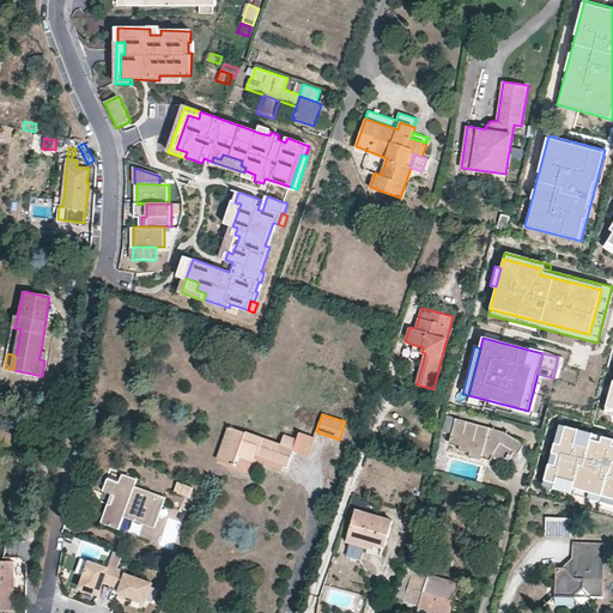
[(484,450),(493,456),(507,463),(511,456),(515,451),(519,454),(525,444),(507,434),(507,432),(456,418),(450,442),(461,445),(460,448),(471,451),(471,455),(481,457),(484,450)]
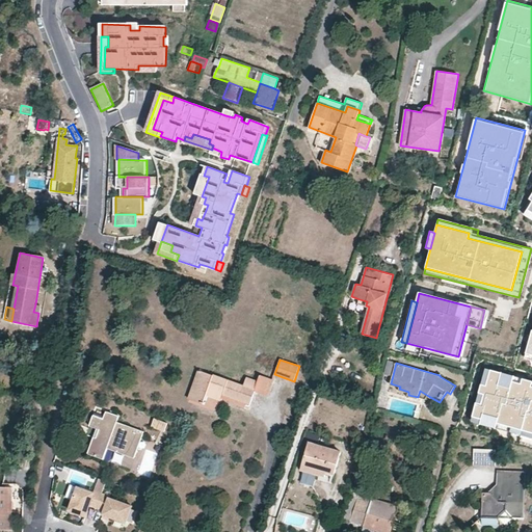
[(531,380),(486,368),(472,421),(497,428),(498,423),(531,432),(531,380)]
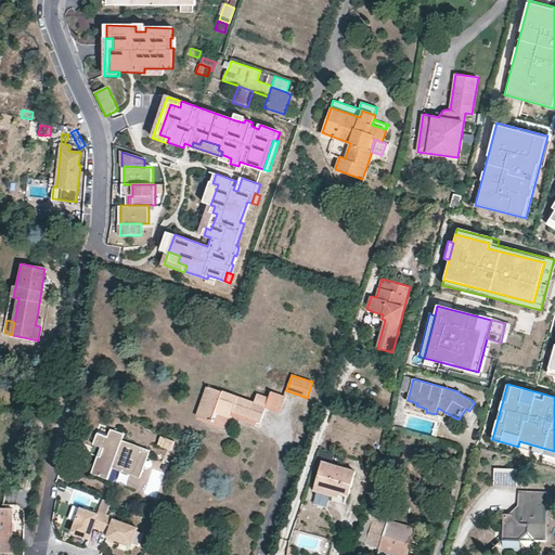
[(218,404),(233,411),(261,421),(263,413),(266,408),(280,412),(285,396),(271,390),(269,398),(257,394),(254,402),(208,386),(197,416),(211,422),(215,412),(218,404)]
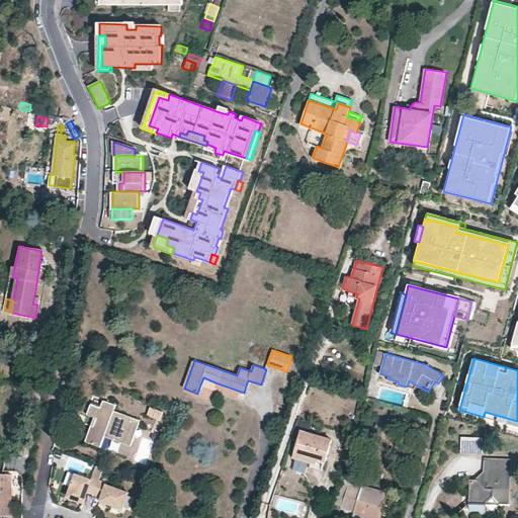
[(216,391),(218,383),(203,377),(200,384),(216,391)]
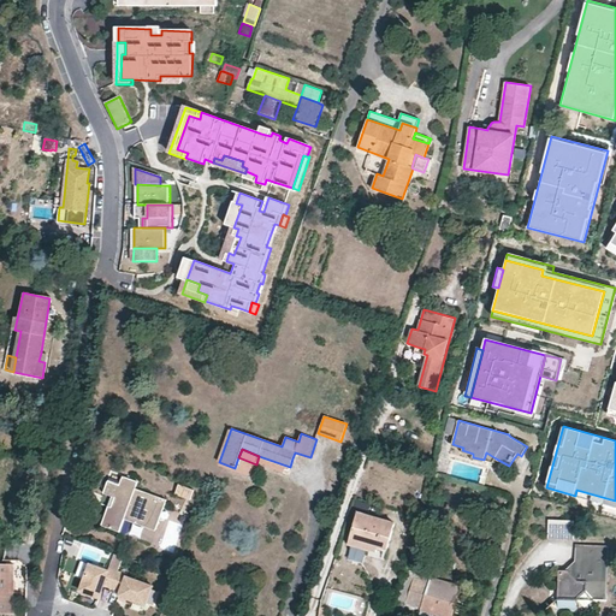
[(493,462),(496,458),(486,452),(484,460),(493,462)]
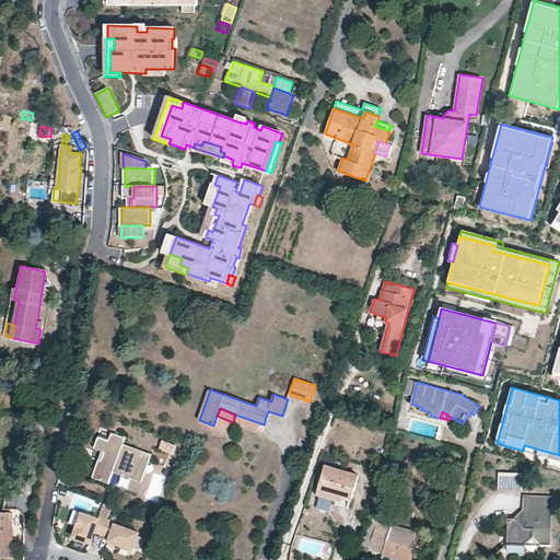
[(126,436),(112,431),(109,440),(100,436),(95,447),(105,451),(102,459),(100,458),(93,476),(108,482),(113,471),(141,482),(150,459),(151,454),(124,443),(126,436)]
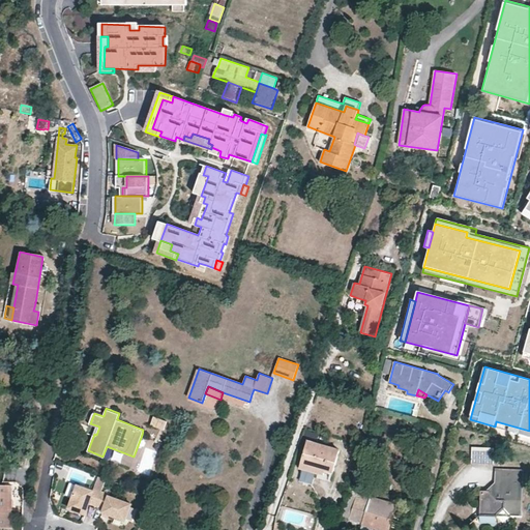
[(168,422),(154,417),(151,427),(165,431),(168,422)]
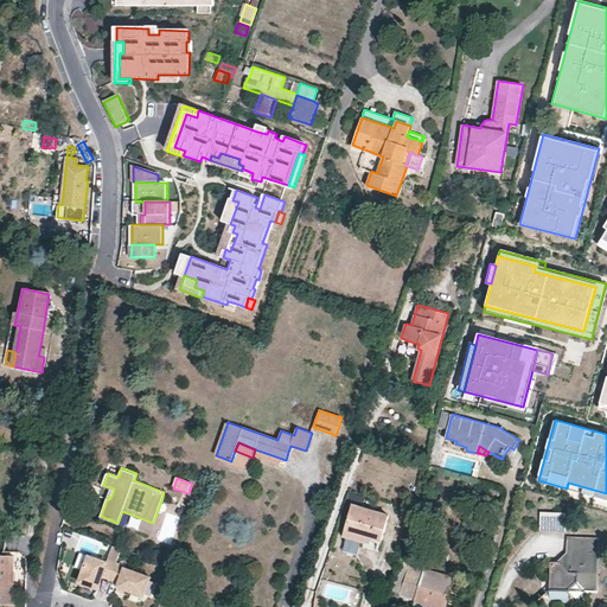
[(606,493),(568,483),(567,489),(606,499),(606,493)]
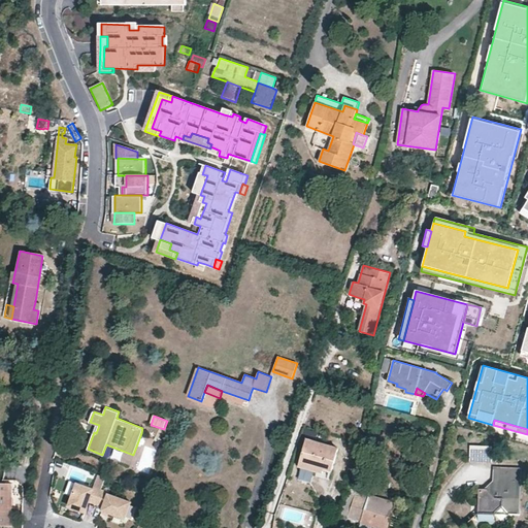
[(300,462),(324,468),(328,469),(332,471),(338,449),(306,439),(300,462)]
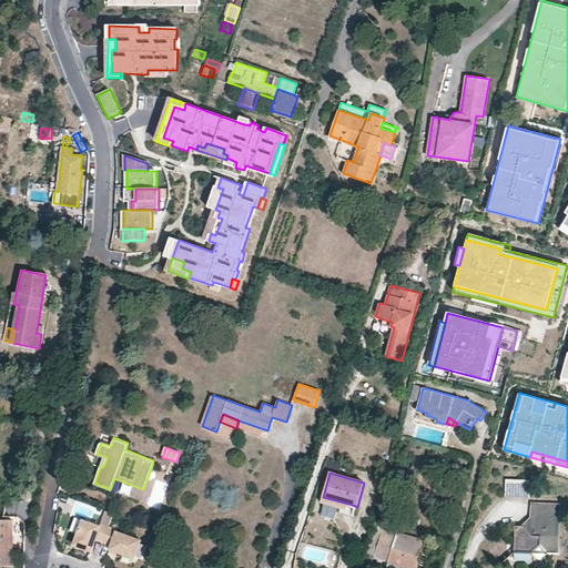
[(527,480),(506,479),(505,496),(526,496),(527,480)]
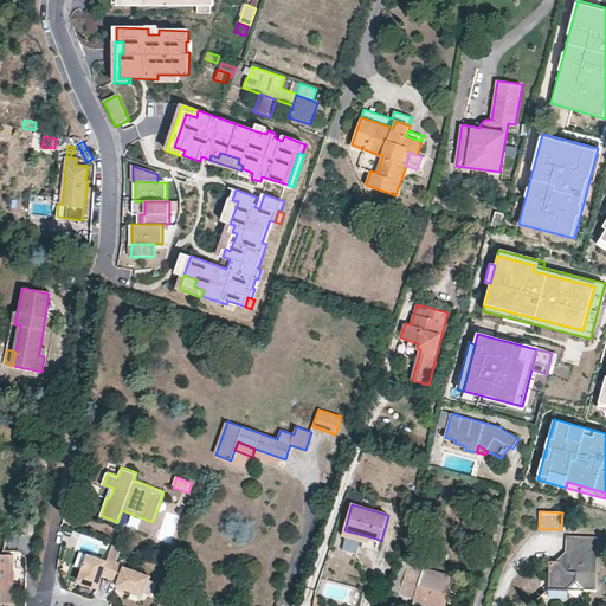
[(371,543),(372,537),(345,530),(343,536),(371,543)]
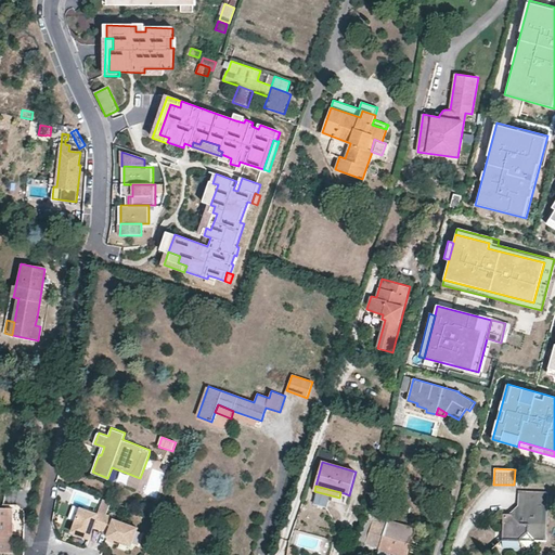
[(546,494),(520,493),(519,507),(516,510),(512,514),(504,514),(502,549),(519,549),(519,541),(528,533),(536,542),(544,542),(546,494)]
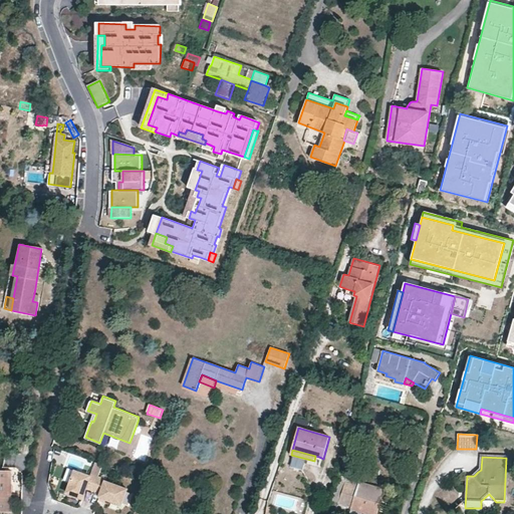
[(103,465),(93,461),(88,475),(90,476),(92,473),(99,476),(103,465)]
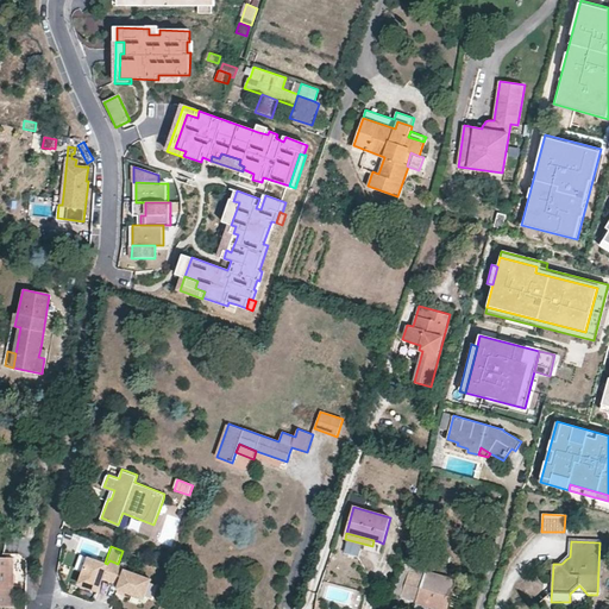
[(85,571),(89,558),(82,556),(77,569),(85,571)]
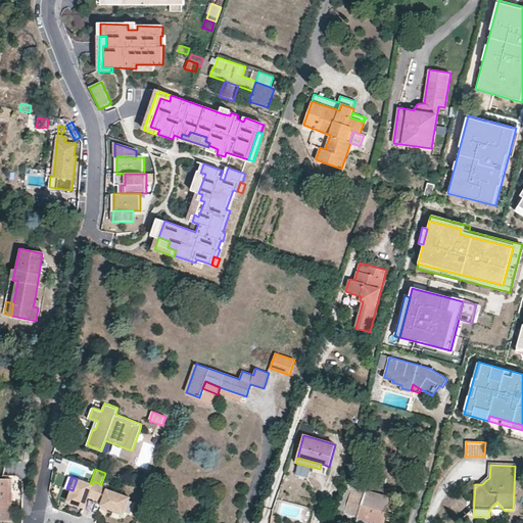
[(346,477),(337,510),(344,512),(351,489),(365,493),(366,490),(357,487),(359,481),(346,477)]
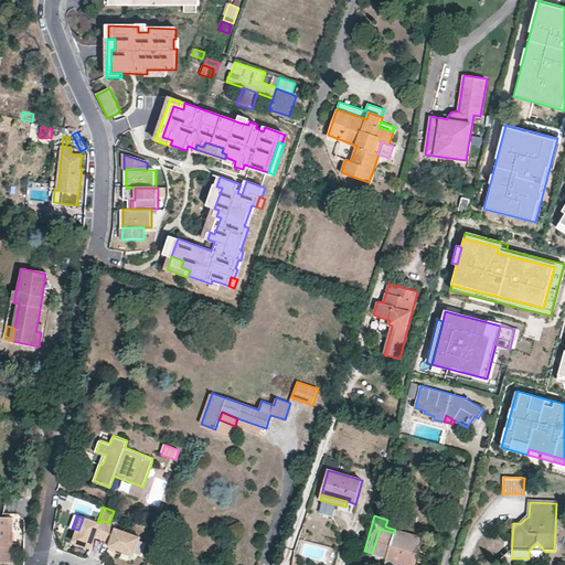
[(0,562),(12,563),(13,525),(13,518),(0,516),(0,562)]
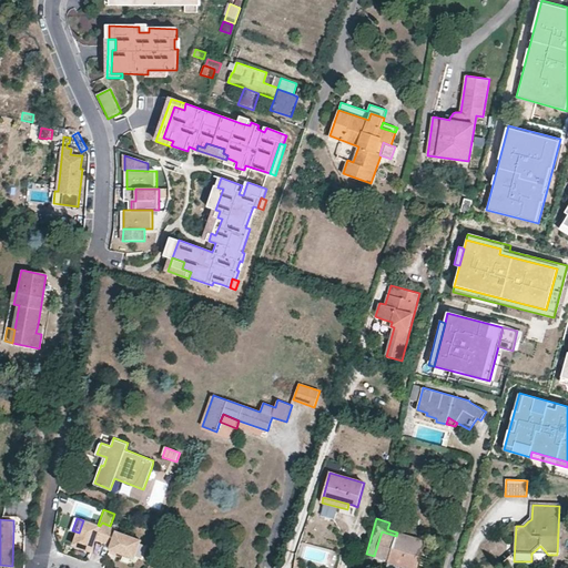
[(98,525),(83,520),(79,533),(77,539),(74,545),(92,551),(95,540),(103,543),(110,526),(102,523),(100,526),(98,525)]
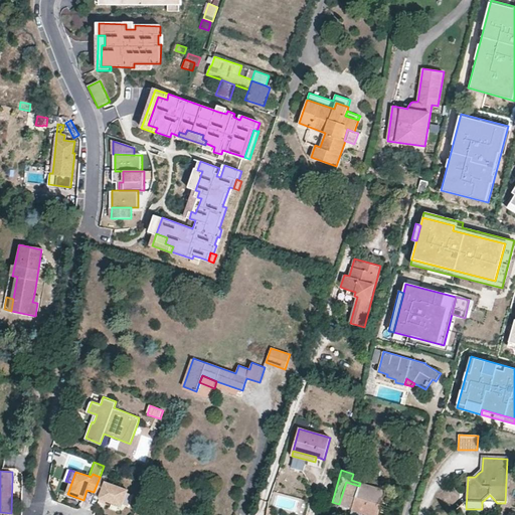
[(107,479),(100,477),(94,492),(101,494),(100,498),(107,500),(111,502),(122,505),(127,490),(106,482),(107,479)]
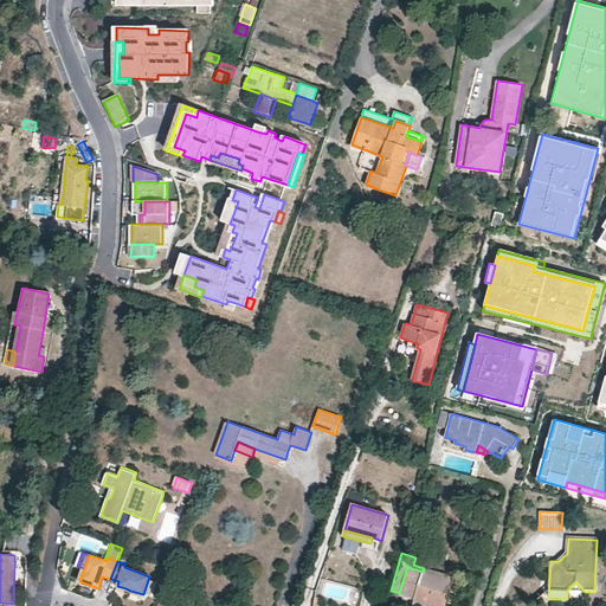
[(407,567),(399,593),(414,598),(414,600),(432,605),(444,605),(449,593),(450,586),(453,578),(424,568),(423,572),(407,567)]
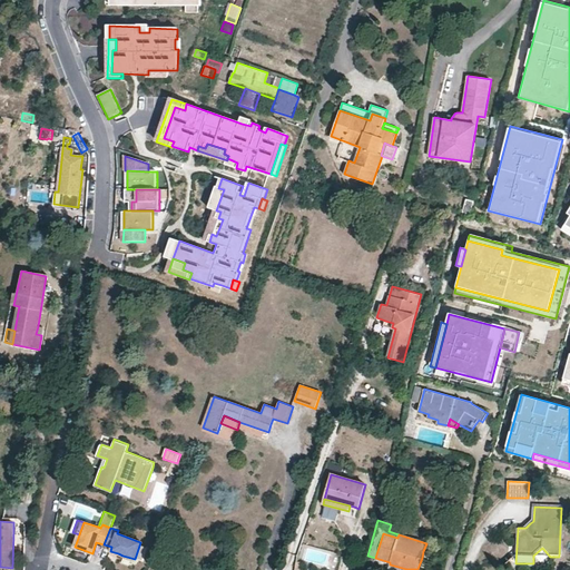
[(135,559),(123,556),(121,560),(133,564),(135,559)]
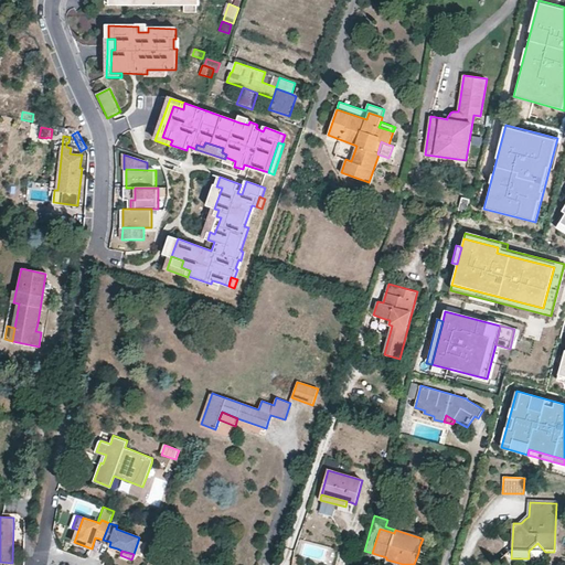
[(372,553),(364,551),(362,558),(370,562),(372,553)]
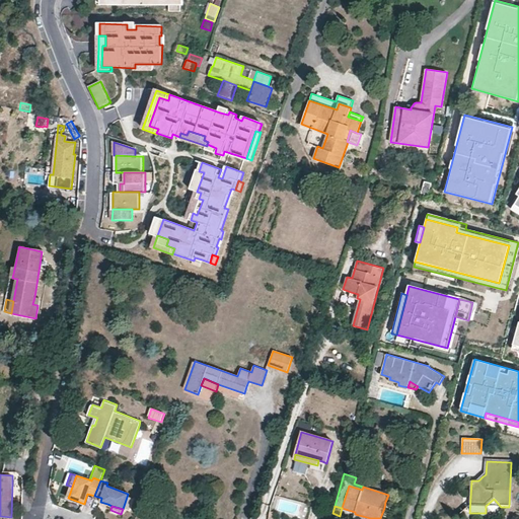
[(392,518),(395,511),(384,508),(380,518),(392,518)]
